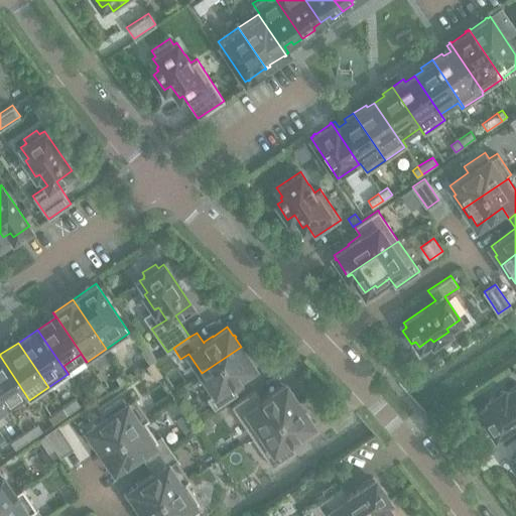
[(147,346),(140,351),(149,364),(152,361),(156,359),(147,346)]
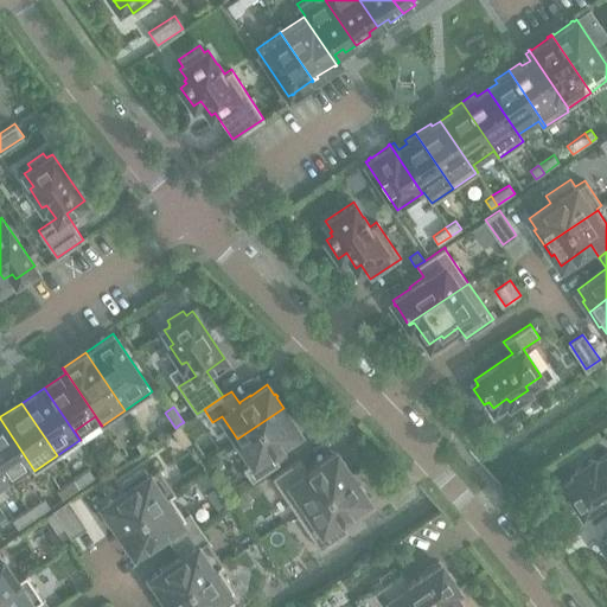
[(292,417),(291,419),(283,408),(237,439),(253,461),(243,468),(251,481),(279,462),(270,451),(272,449),(272,451),(282,443),(282,442),(299,432),(292,421),(293,420),(292,417)]
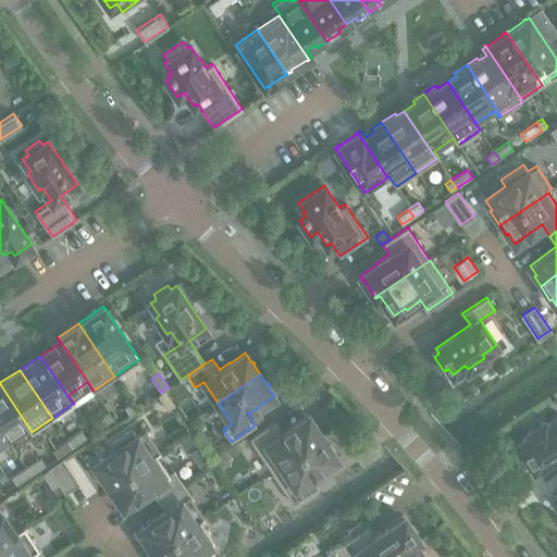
[(32,432),(0,384),(0,429),(9,442),(28,429),(31,433),(32,432)]
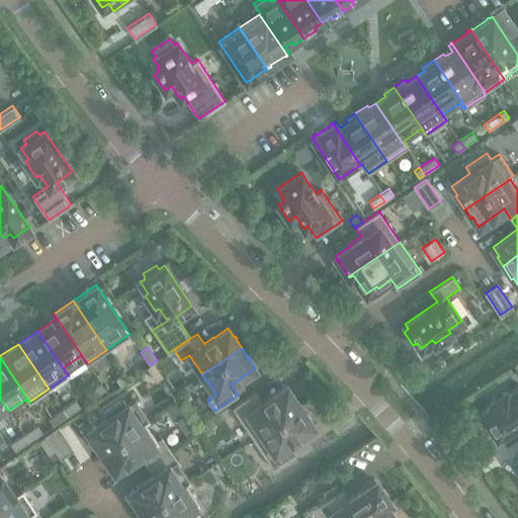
[(156,381),(163,376),(153,362),(150,365),(146,367),(156,381)]
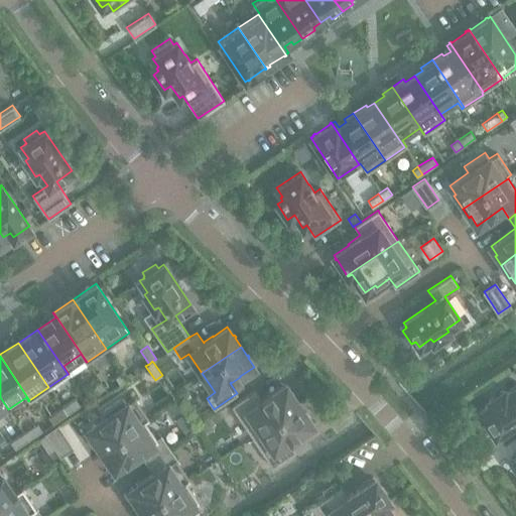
[(119,384),(126,379),(122,373),(115,377),(119,384)]
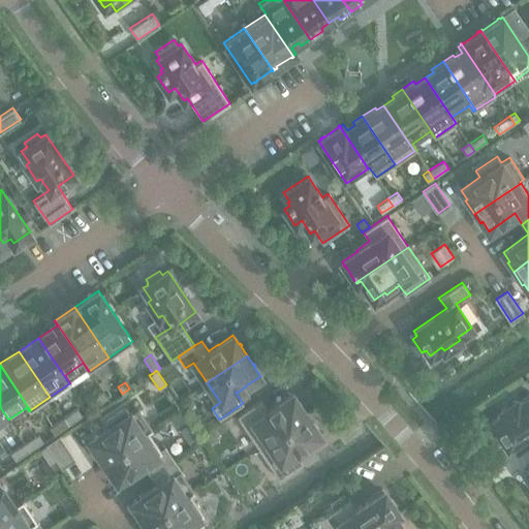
[(94,407),(107,398),(103,391),(89,400),(94,407)]
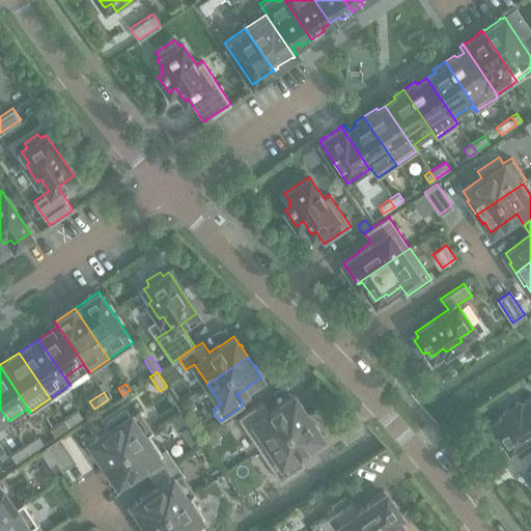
[(261,401),(238,417),(259,449),(308,416),(302,407),(303,406),(301,403),(300,404),(294,395),(279,406),(279,404),(270,411),(269,412),(261,401)]
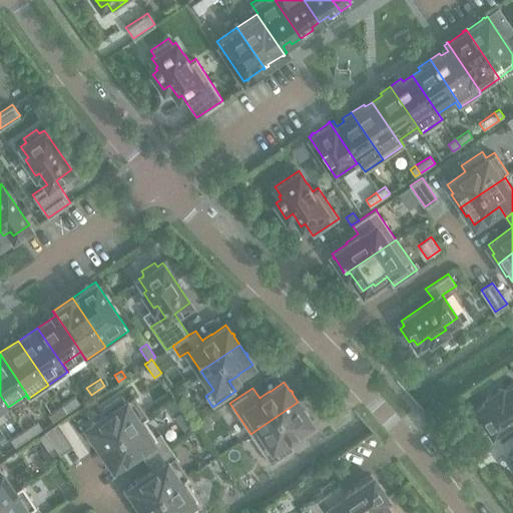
[(484,430),(488,427),(489,429),(492,433),(512,418),(512,384),(503,391),(501,388),(485,398),(487,401),(476,409),(479,413),(478,413),(479,415),(476,417),(484,430)]
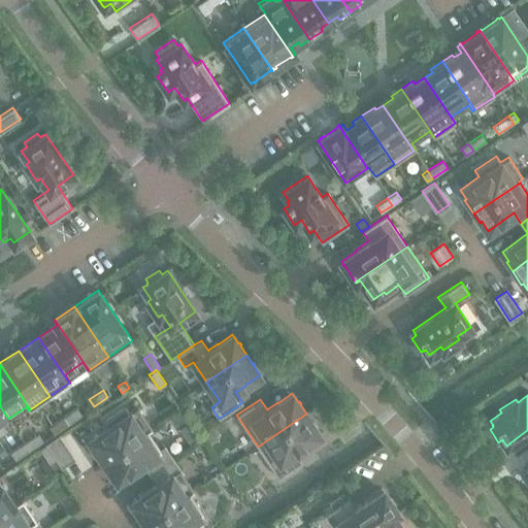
[(95,449),(94,451),(101,461),(151,427),(137,406),(129,413),(125,406),(103,421),(107,427),(89,439),(95,449)]
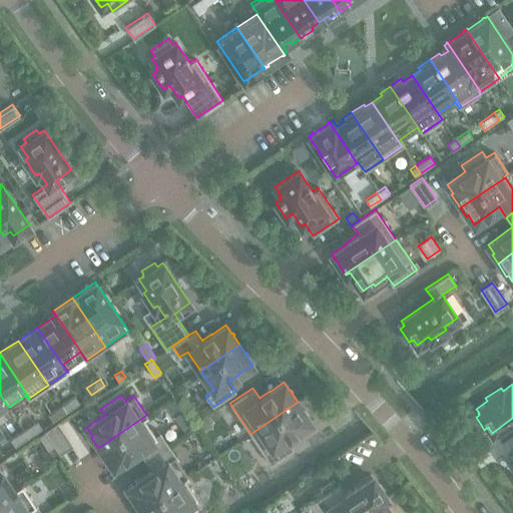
[(79,403),(75,396),(61,405),(66,412),(79,403)]
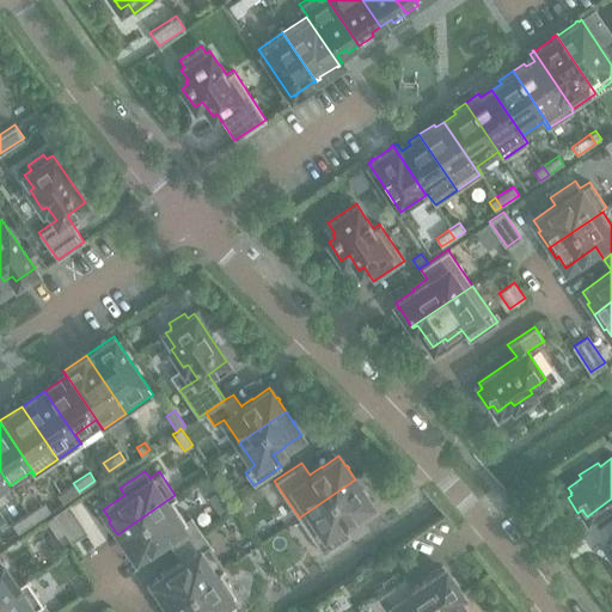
[(363,489),(361,490),(355,479),(299,518),(323,554),(350,534),(342,522),(343,521),(343,522),(354,515),(354,514),(371,503),(363,493),(365,491),(363,489)]
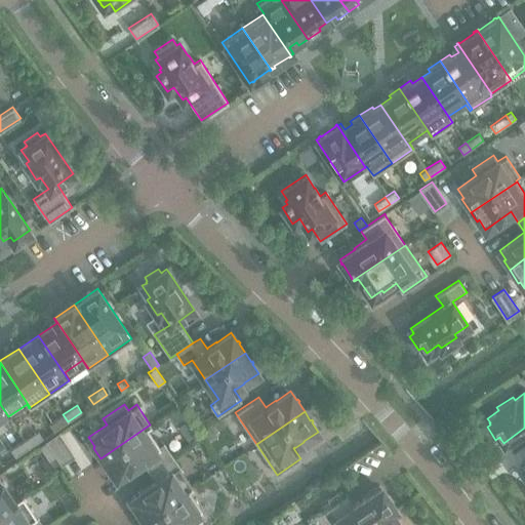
[(63,414),(49,423),(53,431),(68,421),(63,414)]
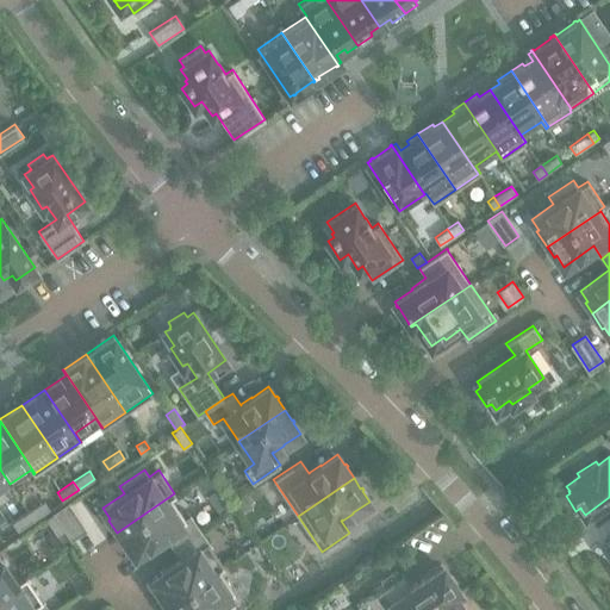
[(170,498),(175,495),(174,493),(117,533),(125,546),(128,545),(135,555),(165,535),(173,547),(199,530),(190,516),(185,520),(170,498)]
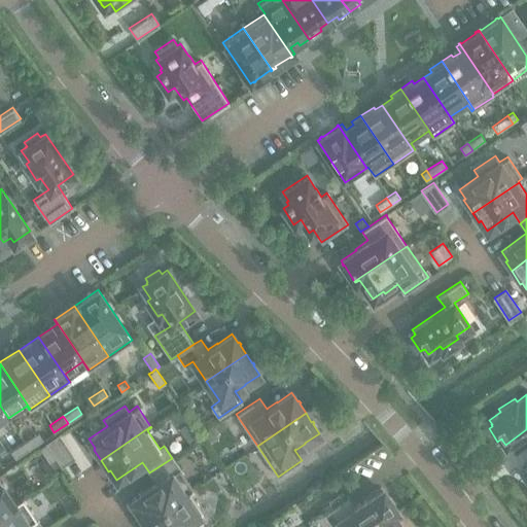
[(43,440),(38,432),(25,443),(29,449),(43,440)]
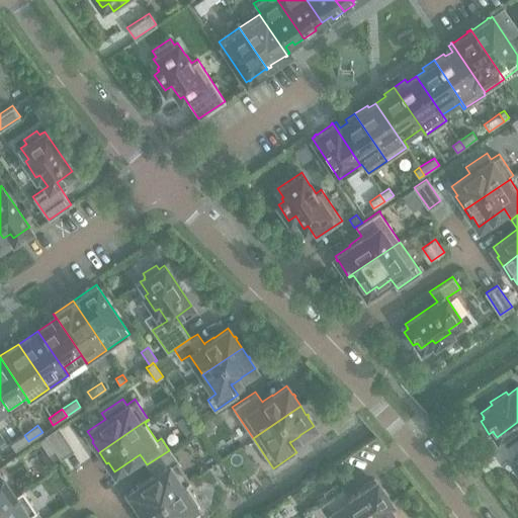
[(72,449),(58,428),(46,435),(55,449),(61,457),(72,449)]
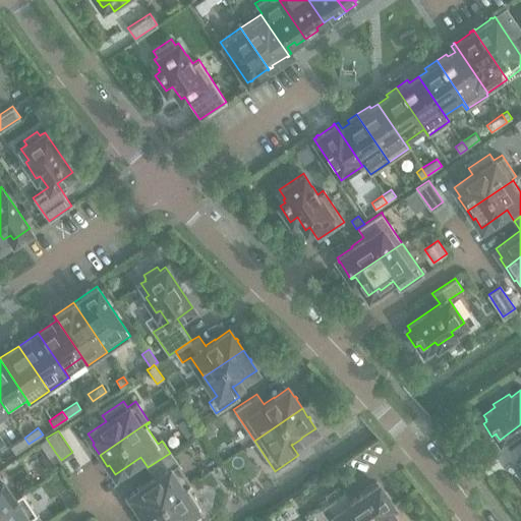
[(24,438),(10,447),(15,453),(29,444),(24,438)]
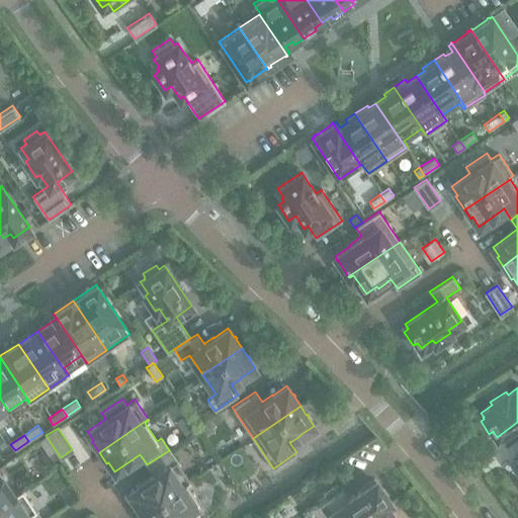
[(38,440),(48,454),(55,449),(46,435),(38,440)]
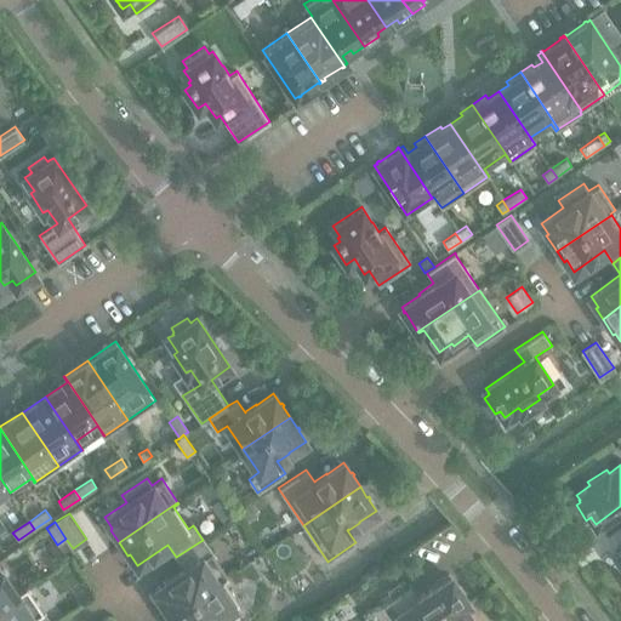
[(161,602),(159,603),(167,616),(227,576),(203,540),(176,557),(184,569),(154,590),(161,602)]
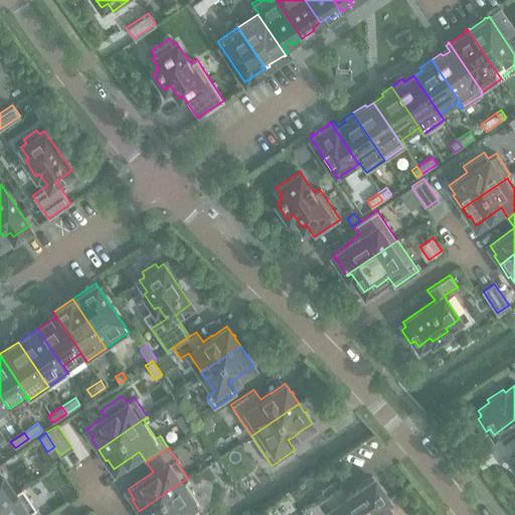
[(0,503),(22,488),(22,487),(14,493),(0,472),(0,503)]
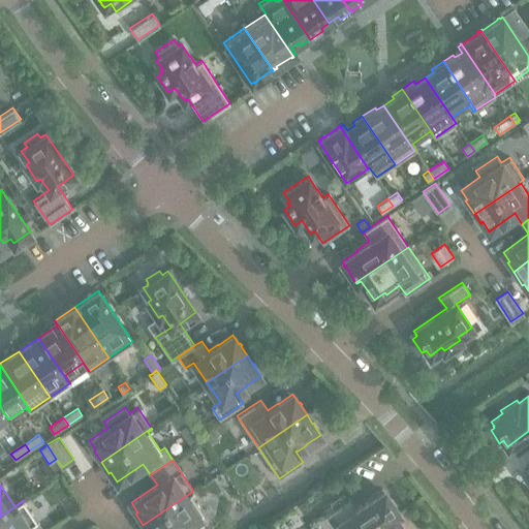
[(190,494),(194,492),(193,491),(143,525),(146,528),(193,528),(204,523),(199,517),(204,514),(190,494)]
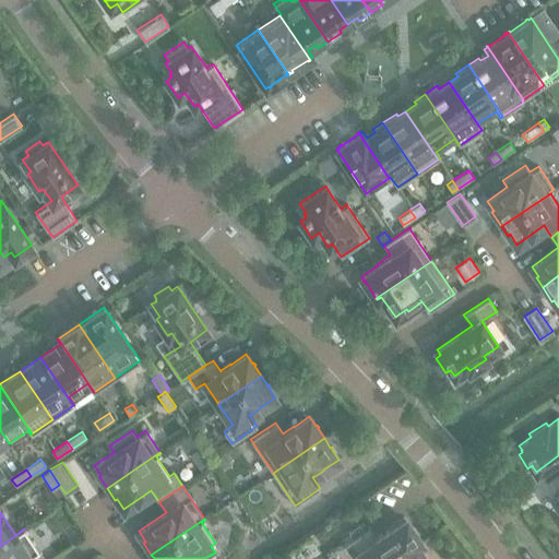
[(368,528),(343,546),(351,558),(394,558),(420,542),(406,520),(390,531),(389,528),(375,538),(368,528)]
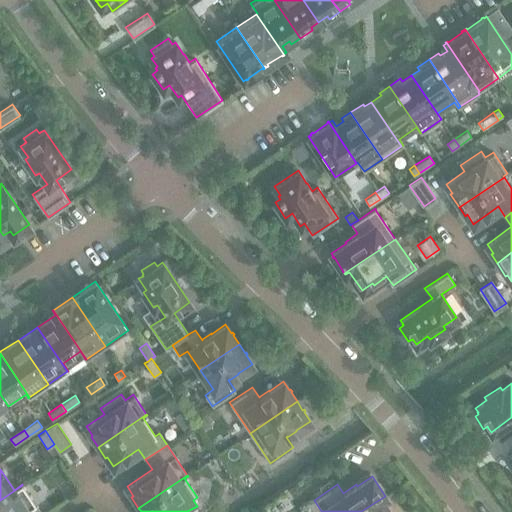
[(0,511),(40,511),(22,485),(0,500),(0,511)]
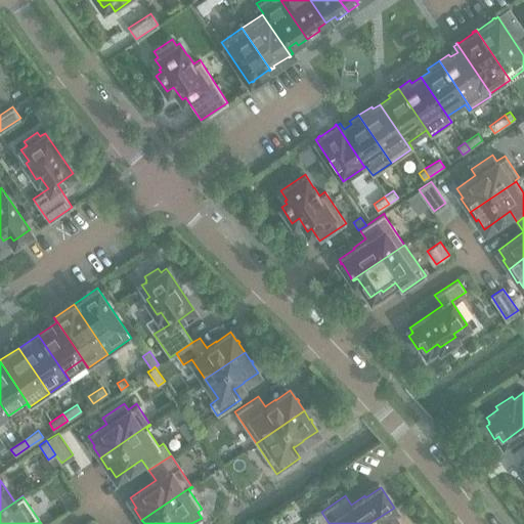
[(399,523),(391,512),(395,509),(394,508),(369,523),(399,523)]
